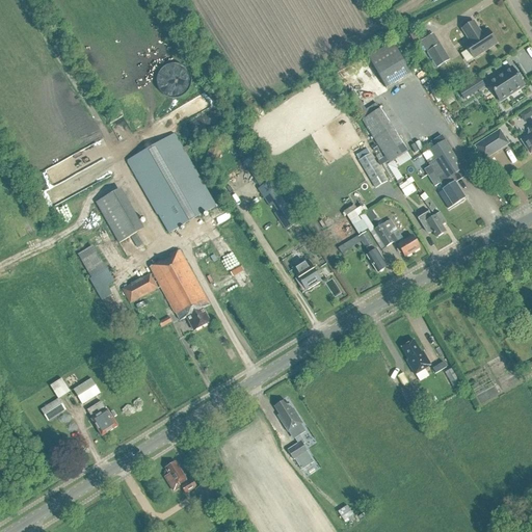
[(461,30),(470,42),(464,45),(474,59),(496,45),(487,30),(480,34),(477,31),(478,30),(473,23),(461,30)]
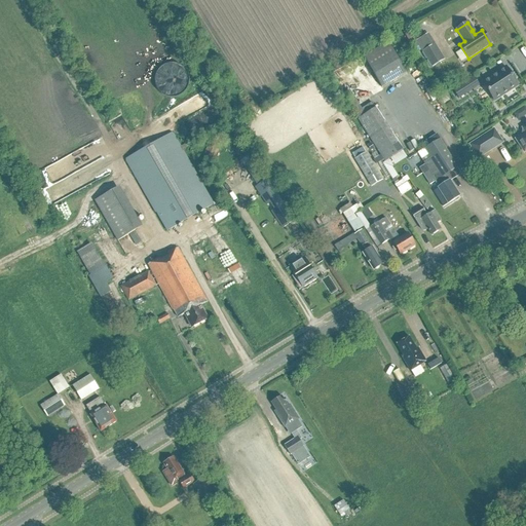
[(431,68),(445,60),(435,44),(428,34),(415,42),(416,43),(411,46),(414,52),(418,50),(419,52),(421,51),(431,68)]
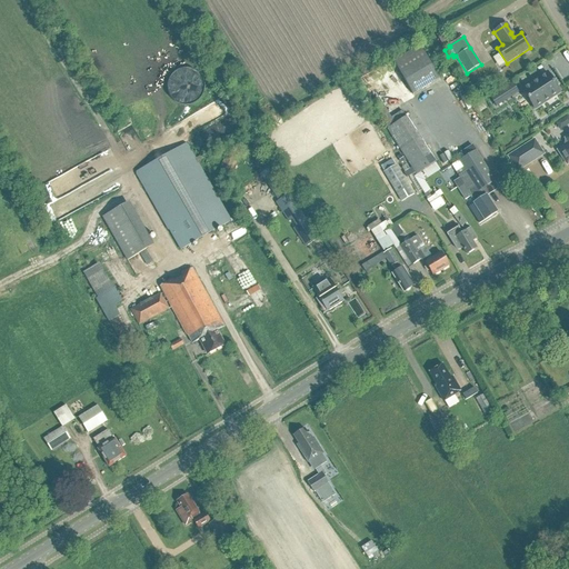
[(420,48),(395,62),(412,95),(439,80),(422,51),(420,48)]
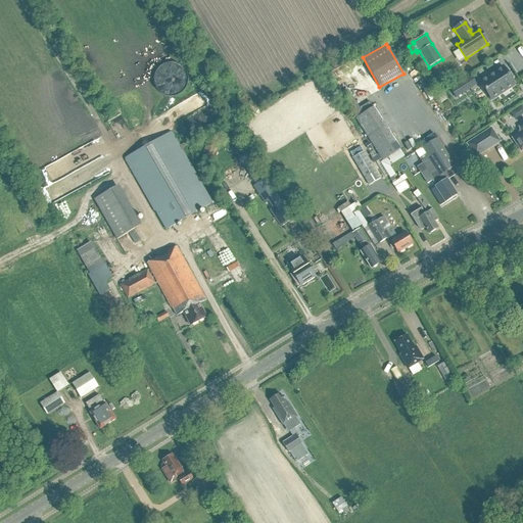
[(504,67),(480,83),(490,100),(514,85),(504,67)]
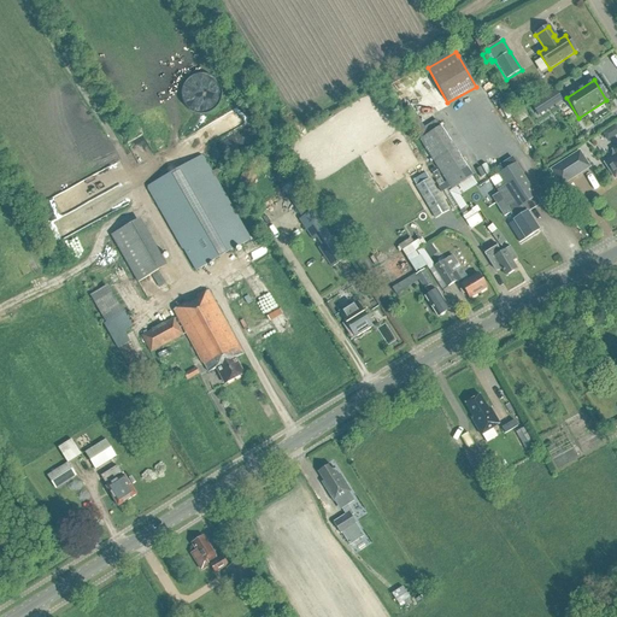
[(538,116),(562,101),(554,89),(530,104),(538,116)]
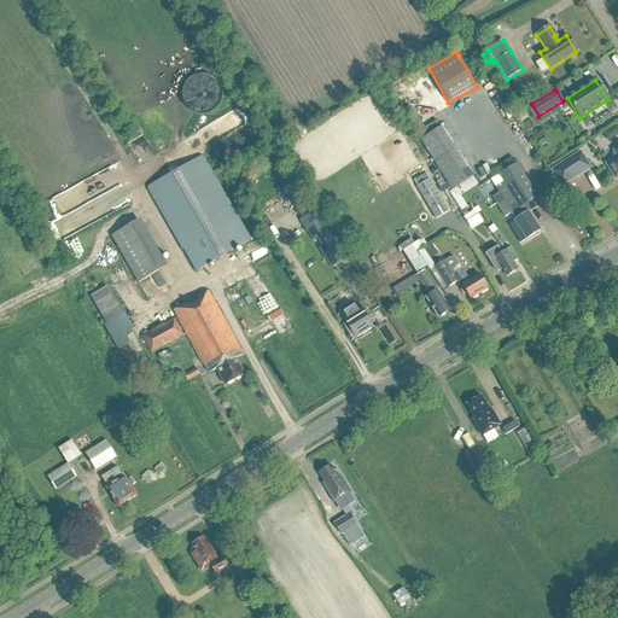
[(234,114),(203,129),(209,141),(240,126),(234,114)]
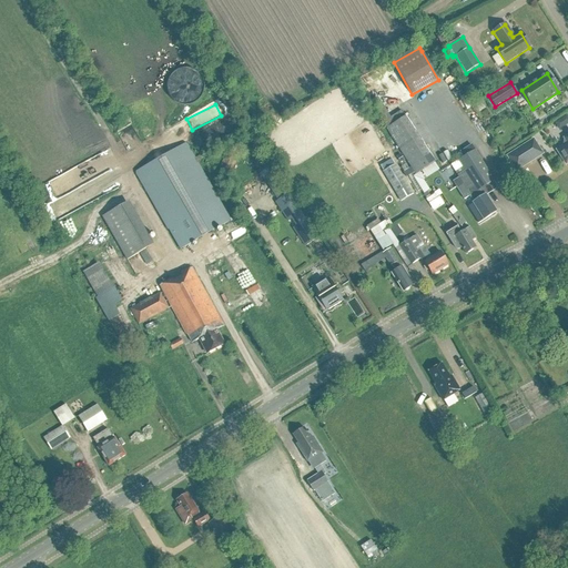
[(402,111),(382,123),(416,175),(435,162),(406,117),(405,117),(402,111)]
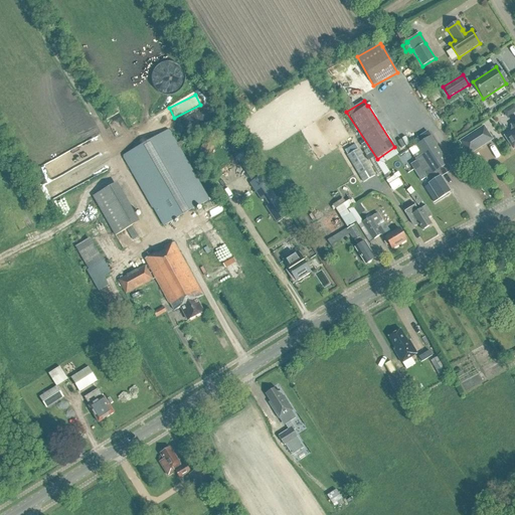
[(509,116),(514,112),(514,103),(505,109),(509,116)]
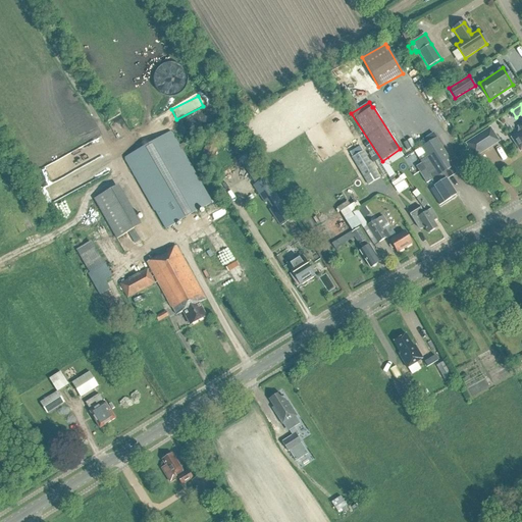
[(521,133),(512,139),(520,151),(521,150),(521,124),(518,127),(521,133)]
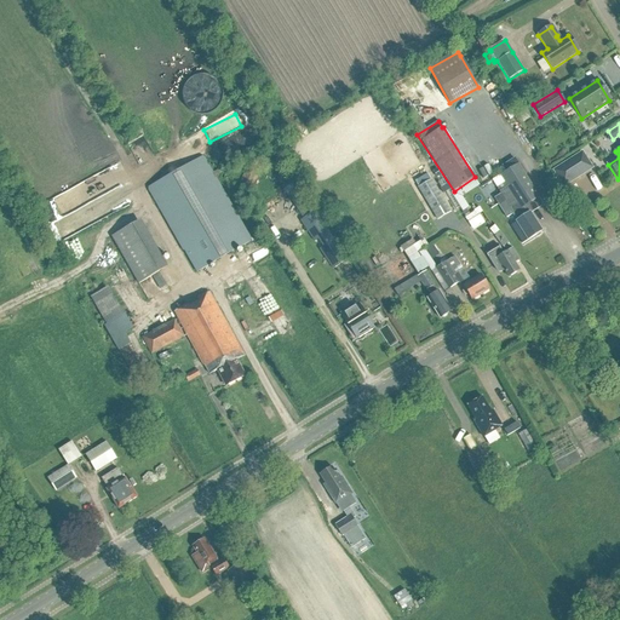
[(563,187),(591,168),(581,154),(554,171),(563,187)]
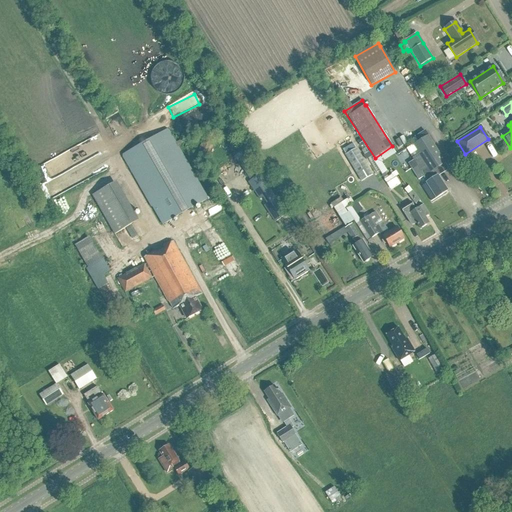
[(209,199),(175,143),(168,130),(124,156),(164,225),(209,199)]
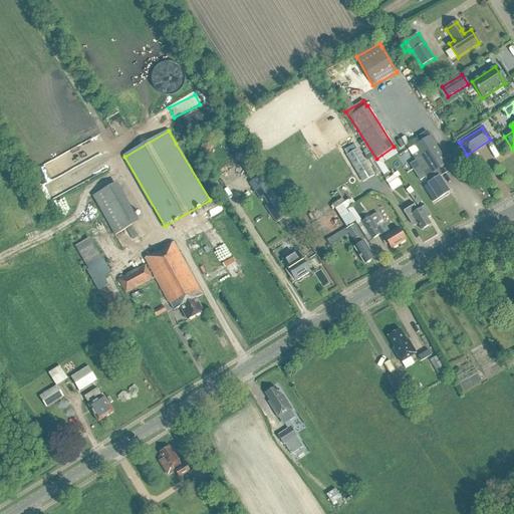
[(423,188),(425,190),(424,190),(433,204),(448,194),(439,180),(438,181),(434,175),(447,167),(446,166),(448,165),(430,137),(408,150),(415,161),(410,165),(420,181),(421,180),(426,186),(423,188)]
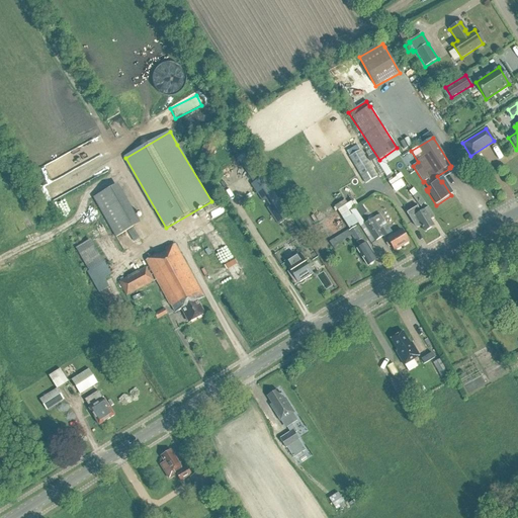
[(349,157),(365,184),(376,178),(357,146),(347,152),(350,157),(349,157)]
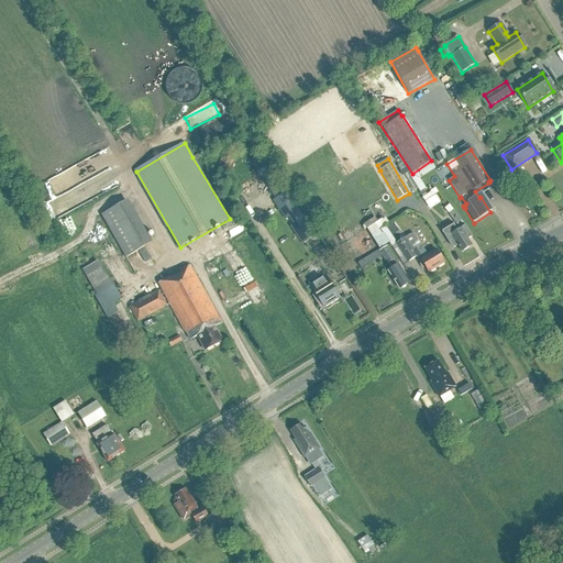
[(274,200),(273,201),(302,244),(311,239),(312,238),(316,235),(286,192),(282,195),(275,199),(274,200)]
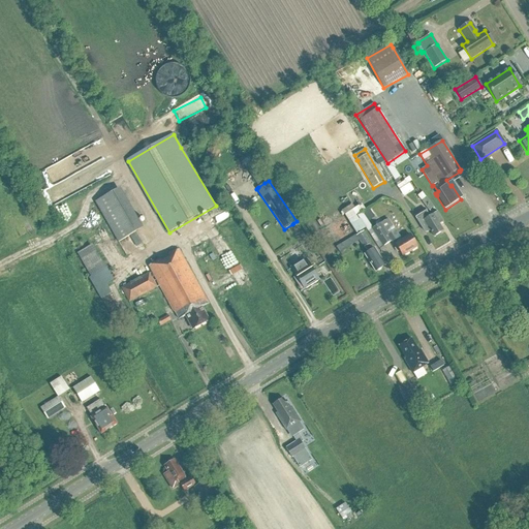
[(96,204),(120,244),(137,234),(113,193),(96,204)]
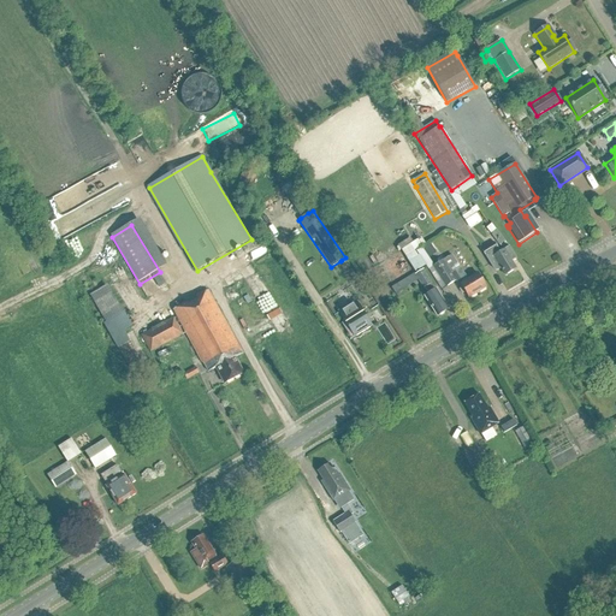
[(499,247),(504,244),(495,232),(491,236),(499,247)]
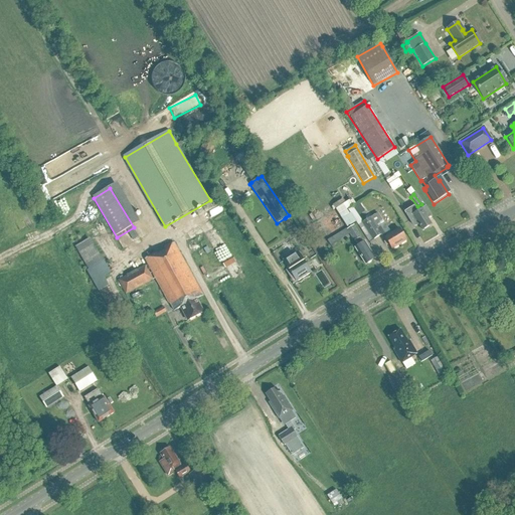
[(342,199),(333,205),(335,210),(345,203),(342,199)]
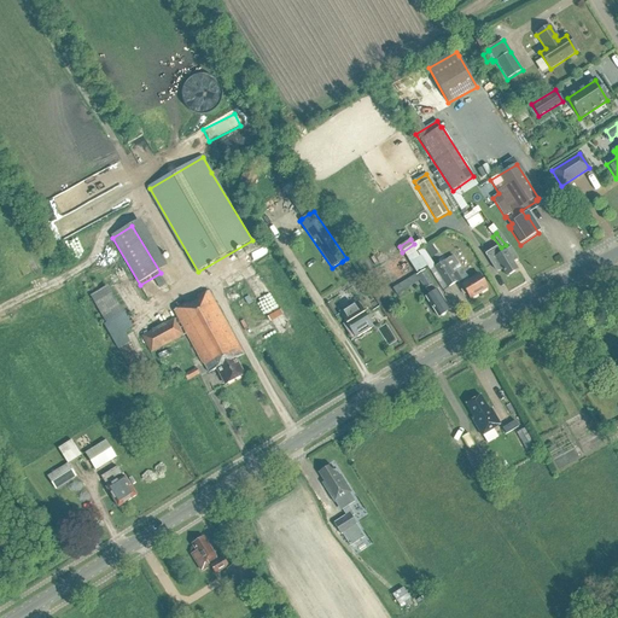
[(501,274),(503,272),(508,279),(517,273),(513,266),(518,263),(511,251),(502,256),(496,246),(484,254),(488,261),(496,273),(499,274),(501,274)]
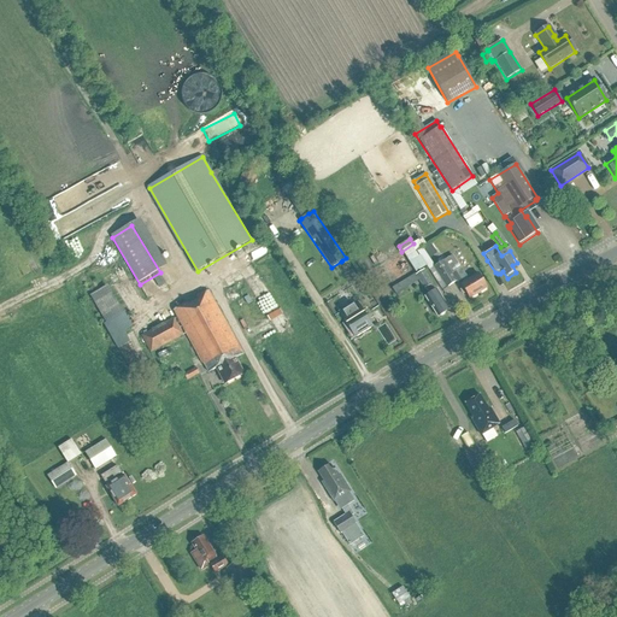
[(470,301),(487,291),(479,277),(470,282),(462,270),(457,272),(450,259),(434,269),(448,291),(457,285),(464,298),(466,295),(470,301)]
